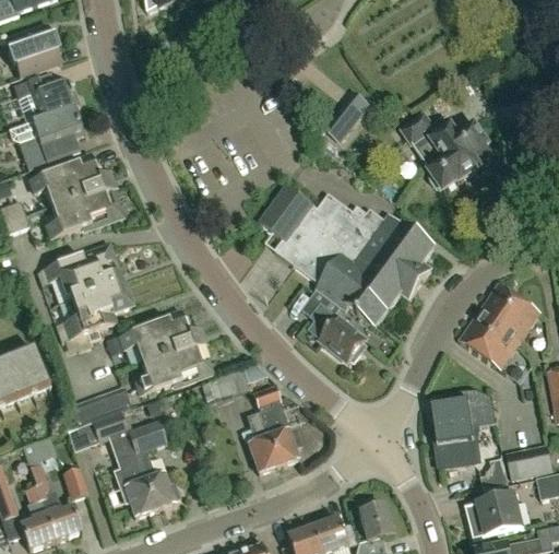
[(0,0),(0,21),(19,15),(16,11),(47,0),(0,0)]
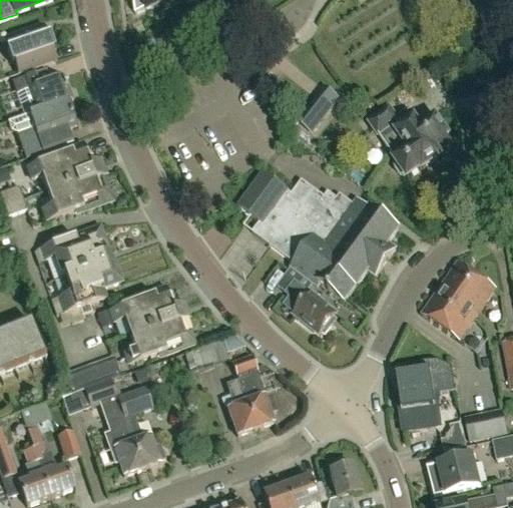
[(133,0),(135,11),(155,0),(133,0)]
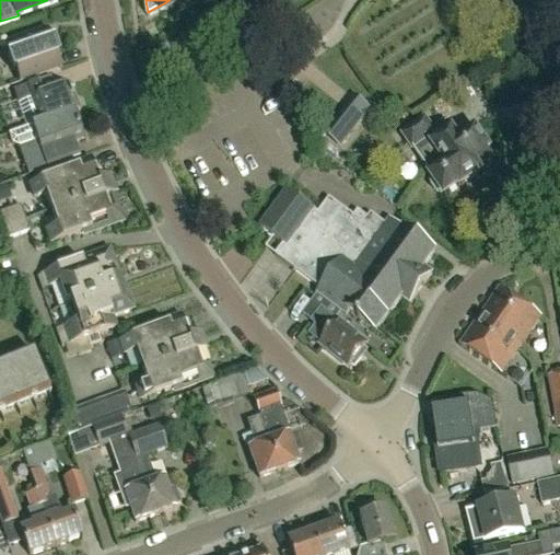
[(214,23),(229,14),(223,6),(209,13),(214,23)]
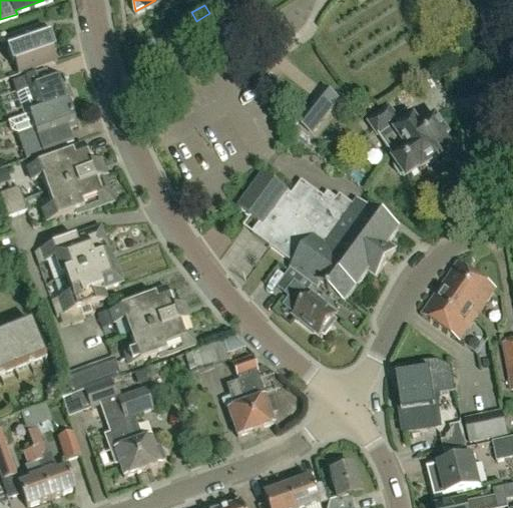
[(47,32),(44,21),(6,34),(9,45),(7,46),(12,62),(15,61),(18,71),(57,58),(53,47),(55,46),(50,31),(47,32)]
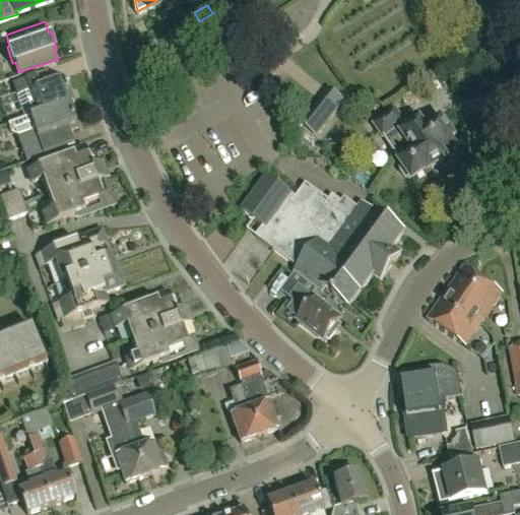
[(8,120),(72,98),(64,73),(41,82),(37,70),(12,79),(24,114),(8,119),(8,120)]
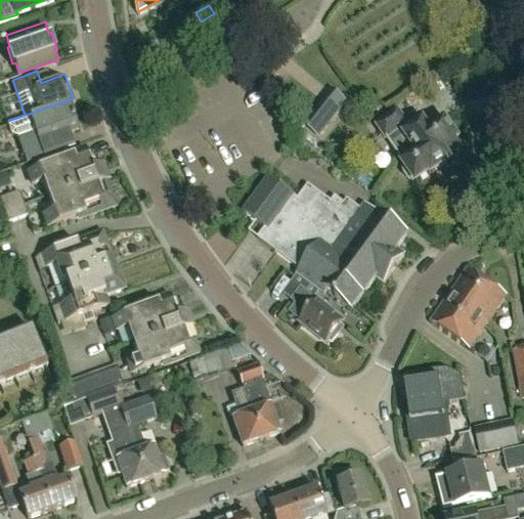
[(332,88),(309,117),(323,127),(345,98),(332,88)]
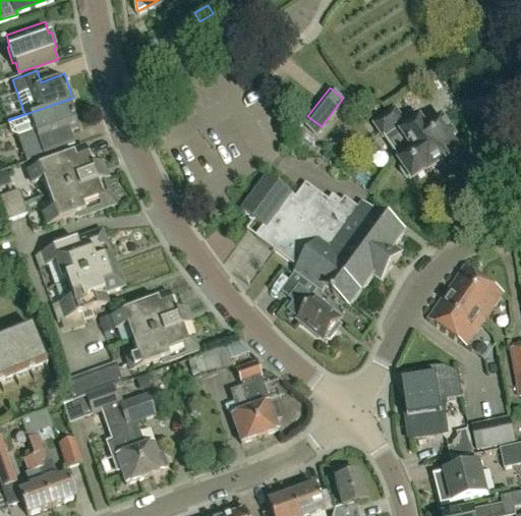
[(72,98),(8,120),(11,130),(16,132),(25,158),(74,140),(69,127),(76,124),(67,100),(73,98),(72,98)]
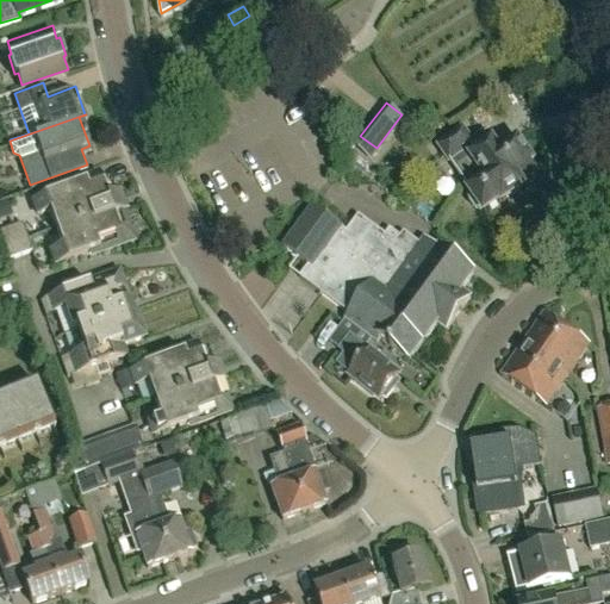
[(480,206),(484,206),(502,194),(503,197),(523,182),(520,178),(537,164),(518,137),(500,149),(492,137),(477,148),(472,141),(474,139),(464,124),(439,141),(449,157),(450,156),(471,185),(470,186),(470,187),(470,190),(468,193),(470,197),(471,200),(473,203),(477,205),(480,206)]
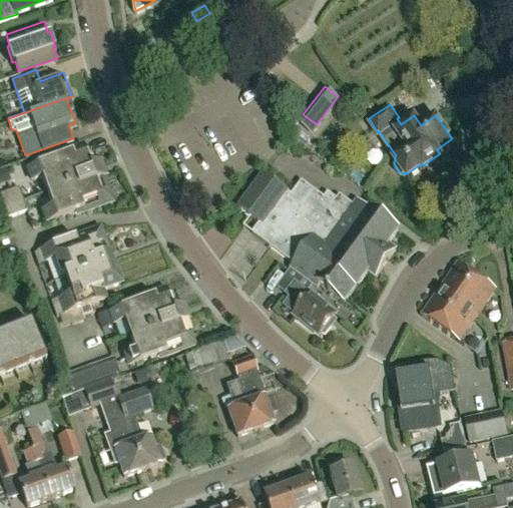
[(63,150),(27,163),(32,176),(41,173),(51,201),(42,205),(47,217),(83,204),(84,207),(104,200),(101,191),(106,190),(100,174),(106,171),(102,160),(96,163),(90,147),(86,148),(83,140),(62,148),(63,150)]
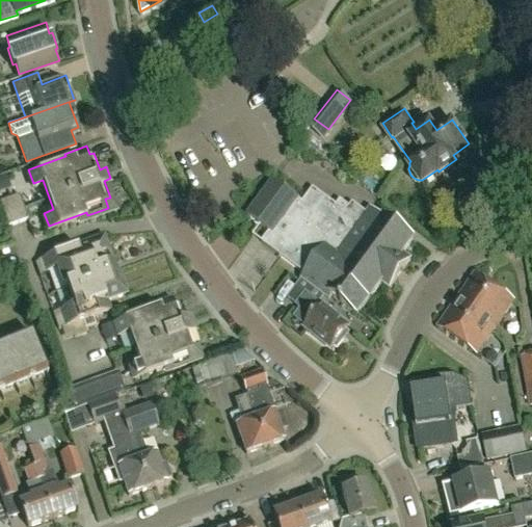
[(414,234),(372,203),(368,209),(353,199),(346,208),(313,184),(303,198),(274,177),(248,211),(269,227),(262,237),(304,269),(287,293),(300,302),(293,311),(306,321),(304,322),(333,343),(334,341),(337,344),(343,336),(340,333),(348,321),(334,310),(335,308),(324,299),(322,301),(319,299),(326,290),(329,293),(333,289),(358,308),(381,278),(390,284),(410,256),(402,249),(414,234)]
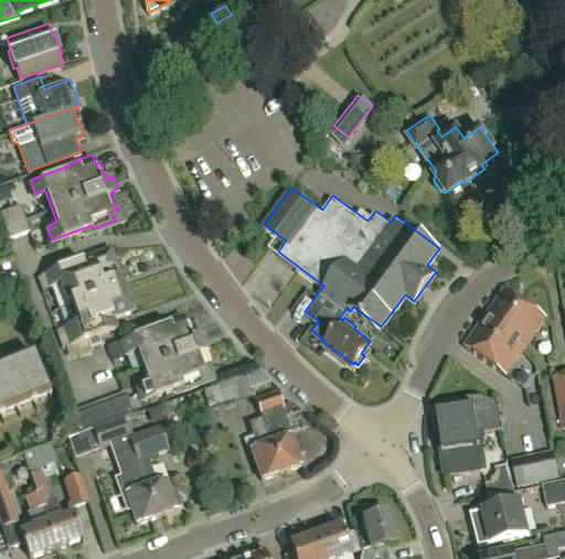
[(0,210),(9,235),(30,227),(21,203),(0,210)]
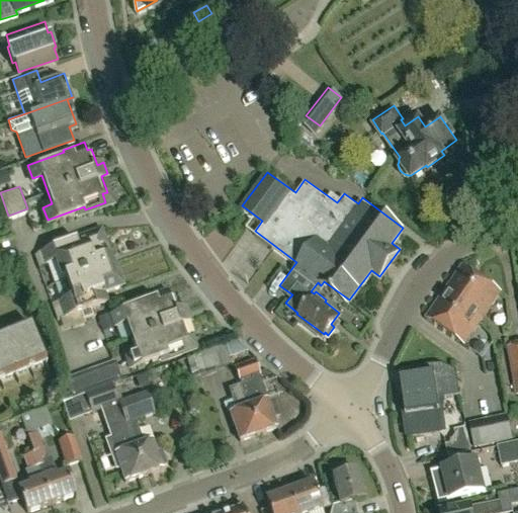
[(104,288),(120,283),(103,237),(100,239),(96,228),(34,250),(38,261),(47,259),(47,260),(54,258),(60,275),(65,273),(72,292),(60,296),(66,314),(68,313),(70,321),(80,317),(77,310),(80,308),(83,316),(92,312),(90,305),(107,298),(104,288)]
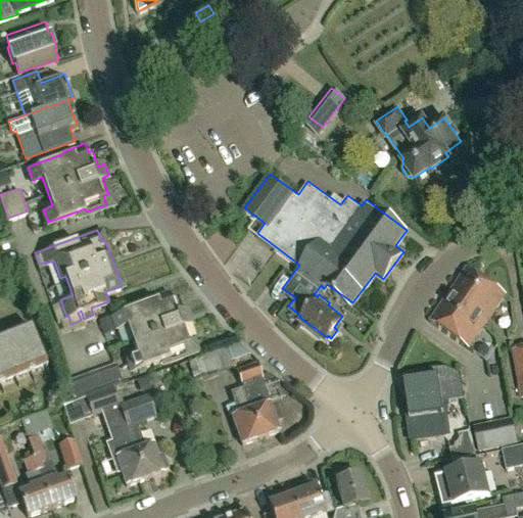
[(463,305),(484,322),(506,290),(468,265),(456,283),(469,292),(468,293),(469,296),(463,305)]
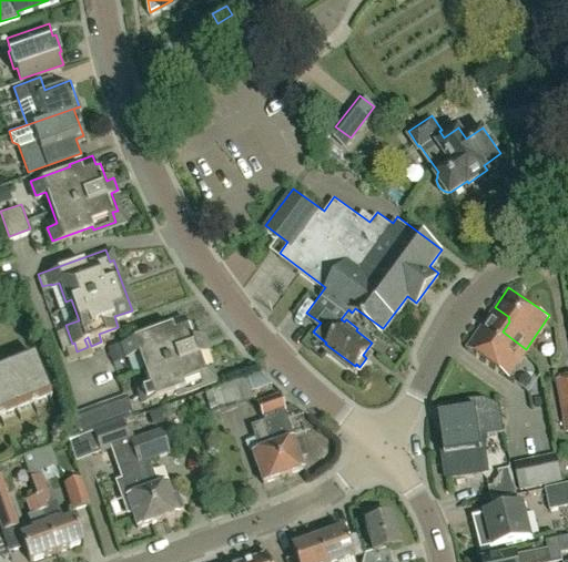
[(509,373),(526,349),(503,331),(509,322),(508,318),(509,317),(495,307),(468,345),(509,373)]
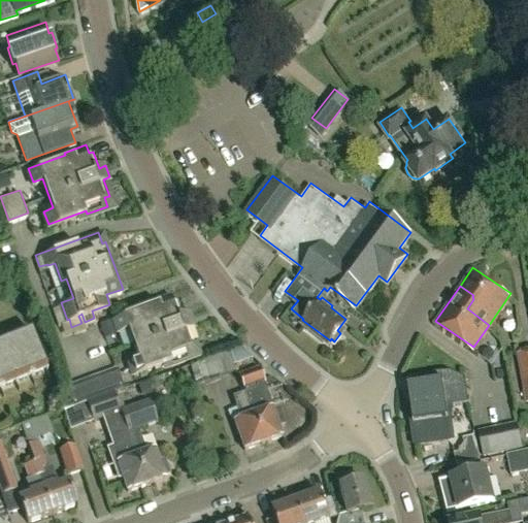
[(151,303),(113,317),(119,329),(128,326),(134,340),(139,356),(130,360),(134,372),(170,359),(171,361),(193,353),(190,346),(195,344),(189,327),(194,325),(190,314),(185,316),(178,299),(173,301),(170,293),(150,300),(151,303)]
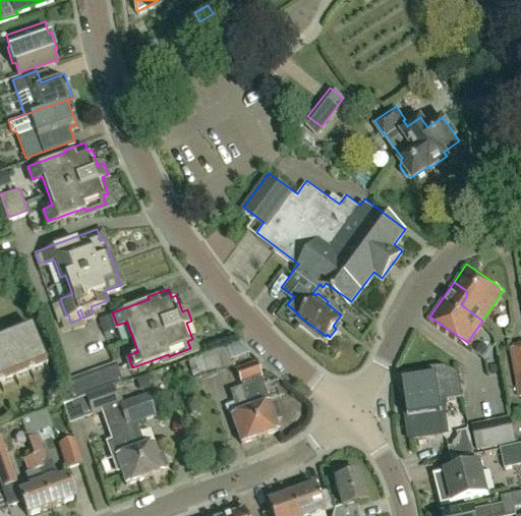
[(0,335),(0,380),(46,361),(31,323),(0,335)]
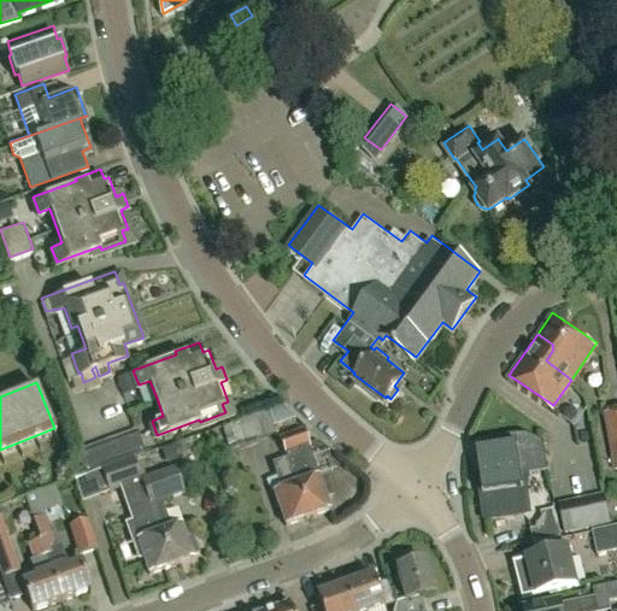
[(274,428),(270,415),(270,412),(271,412),(269,405),(268,405),(268,406),(236,415),(238,418),(222,423),(227,441),(242,436),(274,428)]
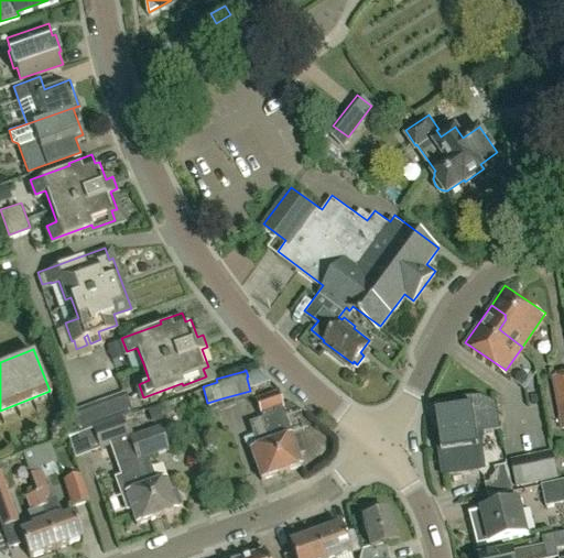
[(563,424),(563,370),(552,372),(561,425),(563,424)]
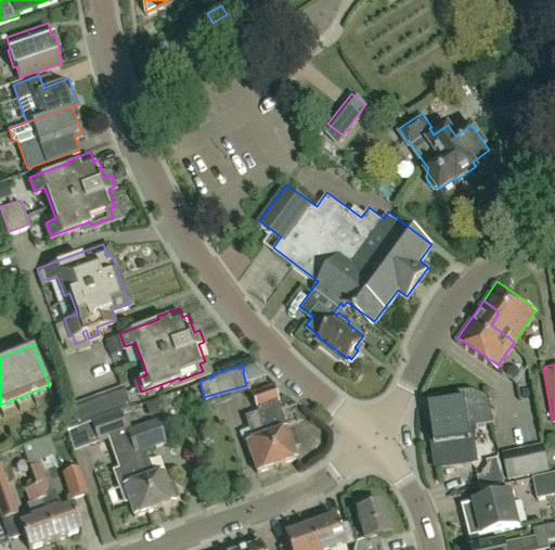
[(256,406),(278,399),(272,382),(250,389),(256,406)]
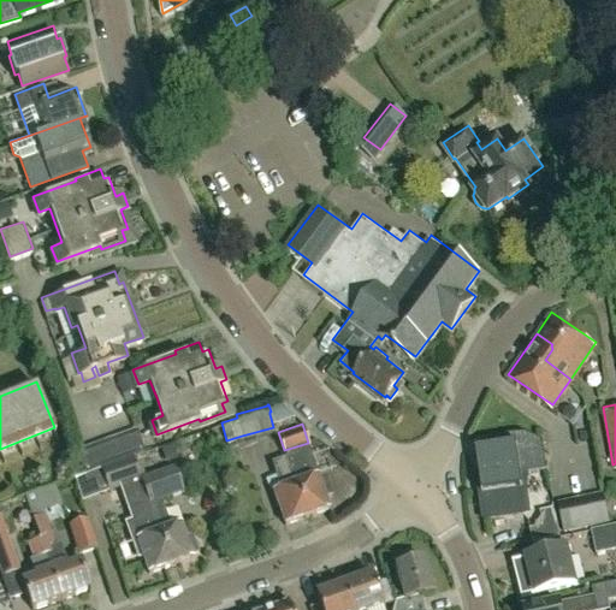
[(130,452),(132,451),(144,446),(136,425),(122,430),(130,452)]
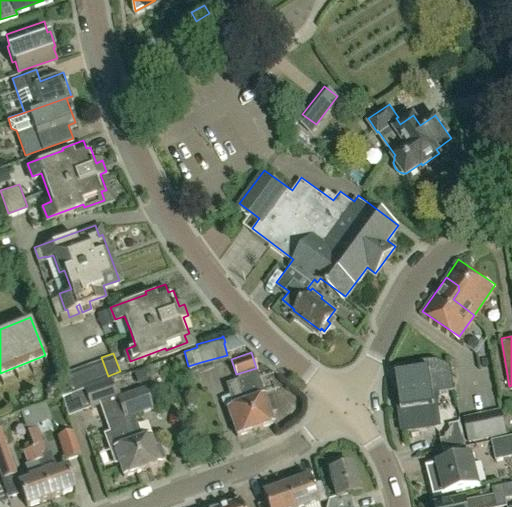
[(101,357),(89,362),(95,380),(108,376),(101,357)]
